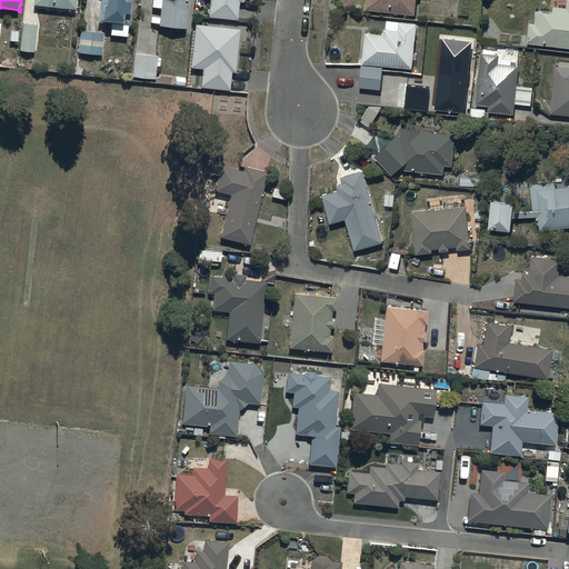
[(100,0),(98,21),(111,22),(110,33),(128,36),(131,0),(100,0)]
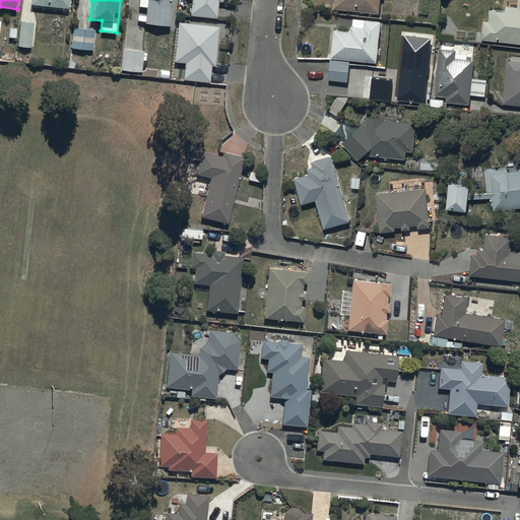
[(146,0),(145,14),(138,14),(137,19),(144,20),(144,22),(170,25),(172,0),(146,0)]
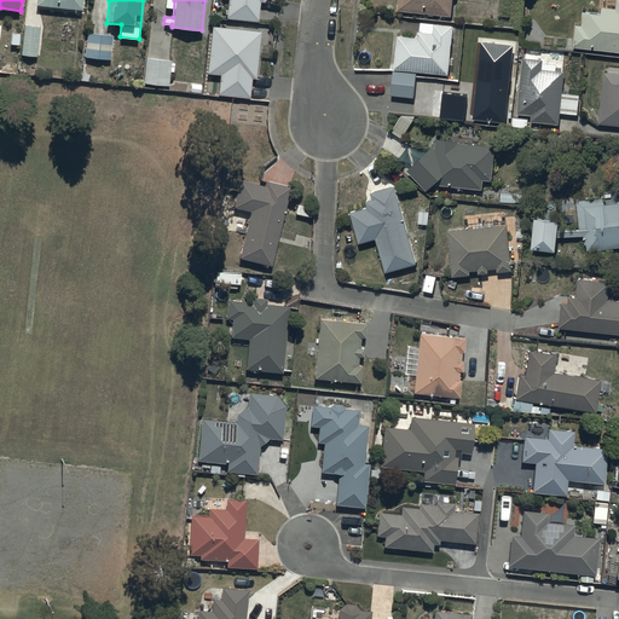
[(265,1),(264,0),(227,0),(226,18),(259,22),(260,1),(265,1)]
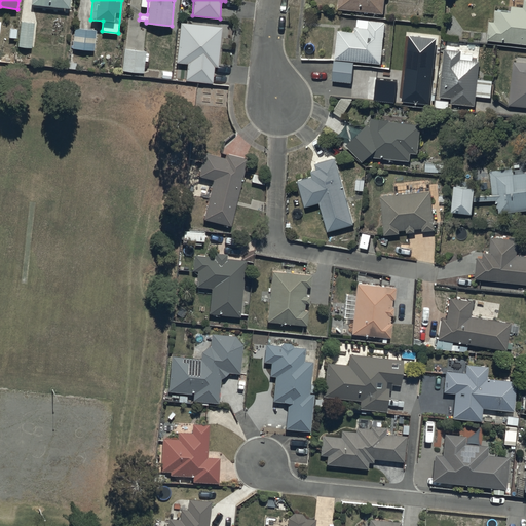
[(384,0),(338,0),(337,8),(383,12),(384,0)]
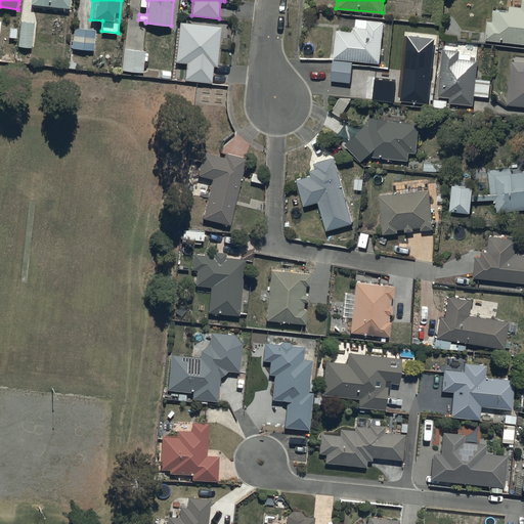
[(492,20),(486,19),(485,39),(523,43),(523,0),(521,0),(521,6),(512,4),(509,10),(493,9),(492,20)]
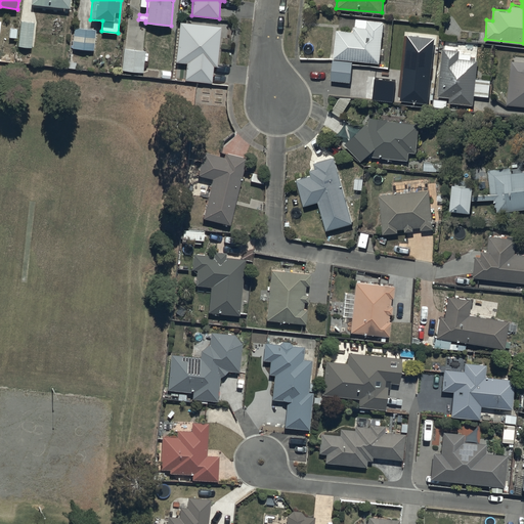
[(32,46),(34,20),(20,19),(18,45),(32,46)]
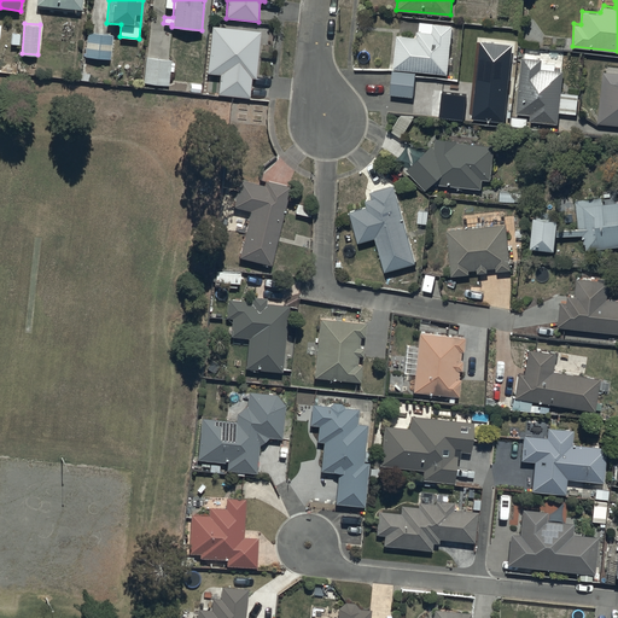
[(418,36),(397,34),(395,68),(443,73),(448,69),(453,24),(433,23),(432,33),(418,31),(418,36)]
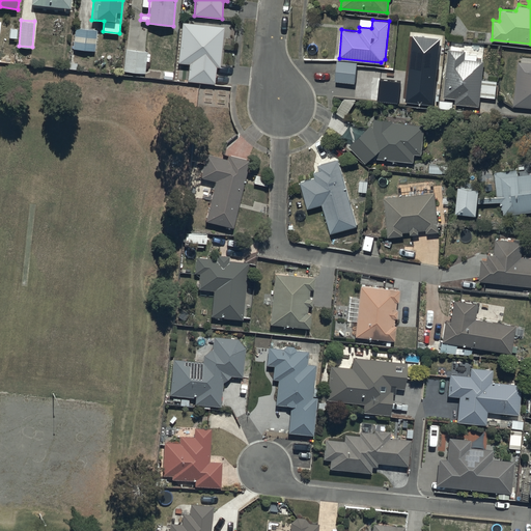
[(220,66),(224,27),(182,23),(178,63),(189,64),(187,81),(215,83),(216,66),(220,66)]
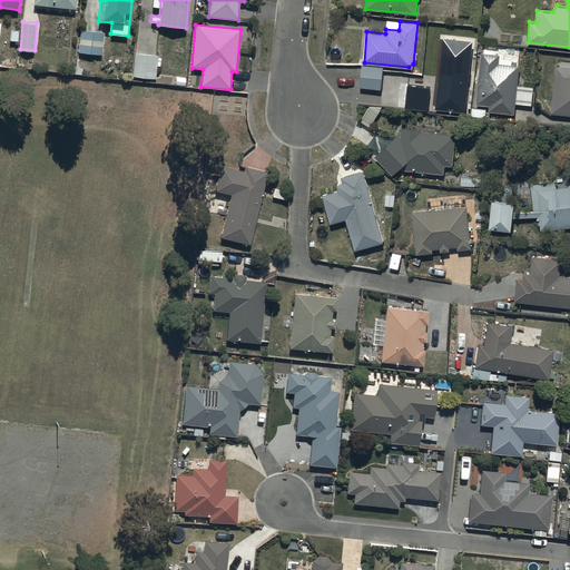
[(104,32),(81,29),(79,52),(101,55),(104,32)]
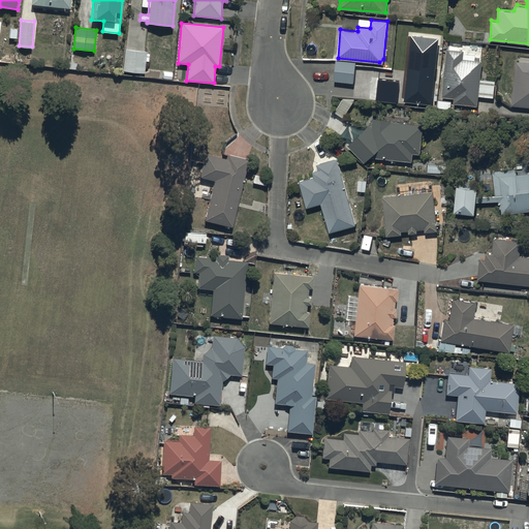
[(432,102),(439,36),(413,33),(406,100),(432,102)]
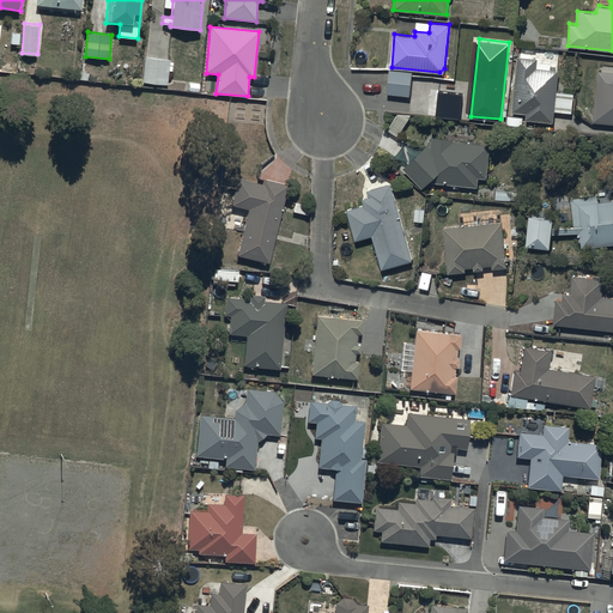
[(170,59),(145,56),(143,82),(168,84),(170,59)]
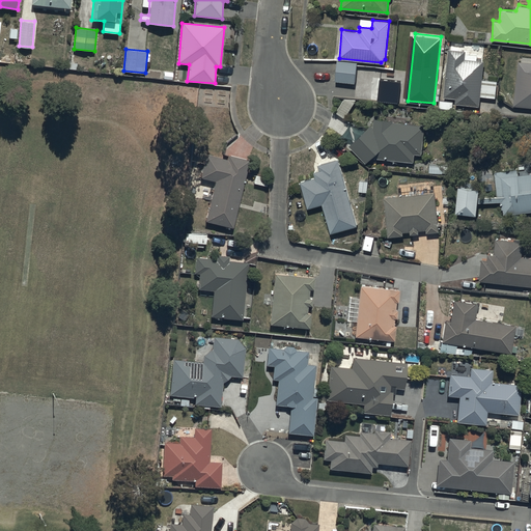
[(497,81),(482,79),(483,60),(465,59),(466,50),(448,49),(445,98),(455,99),(455,104),(480,106),(480,95),(496,96),(497,81)]
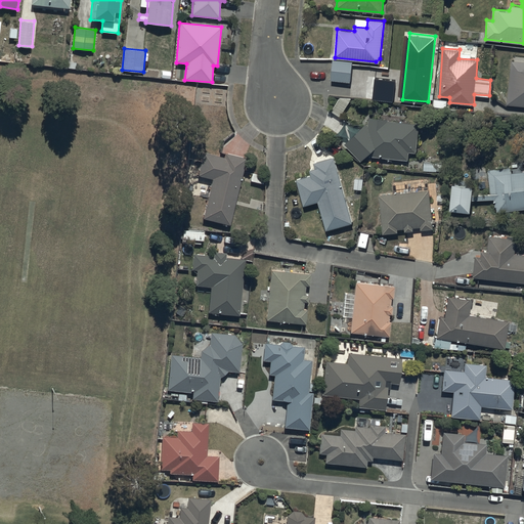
[(353,60),(333,58),(331,79),(350,81),(353,60)]
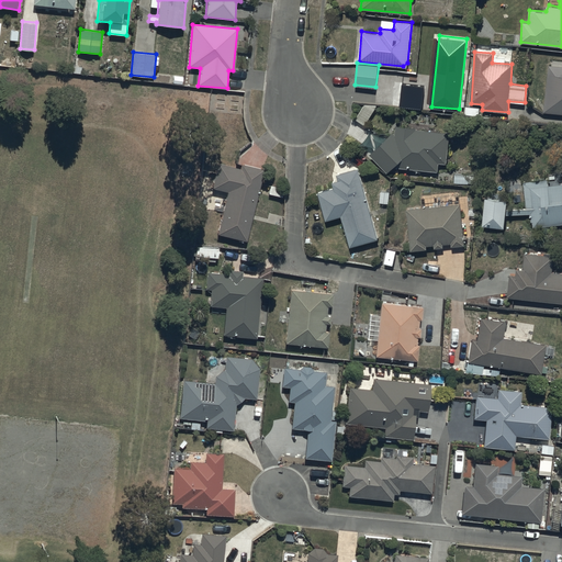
[(561,66),(549,65),(543,111),(561,113),(561,66)]
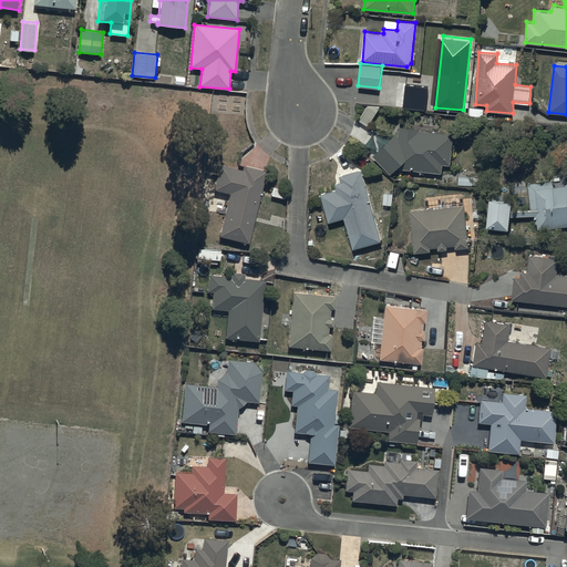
[(429,88),(405,84),(403,107),(426,110),(429,88)]
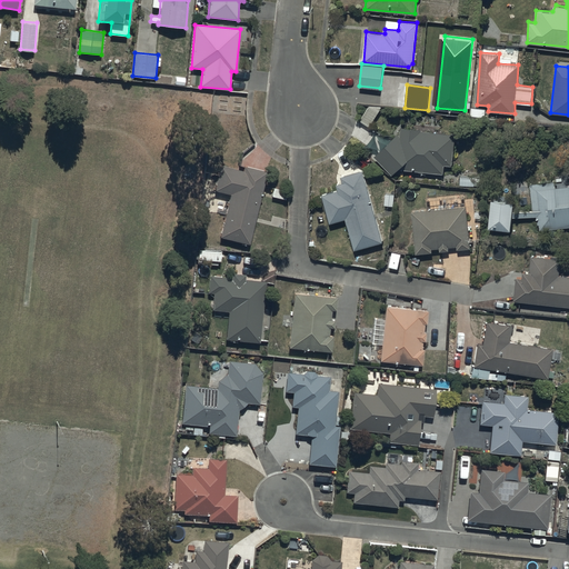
[(400,128),(399,136),(398,135),(375,156),(392,175),(400,168),(443,173),(445,165),(452,166),(455,139),(451,133),(400,128)]
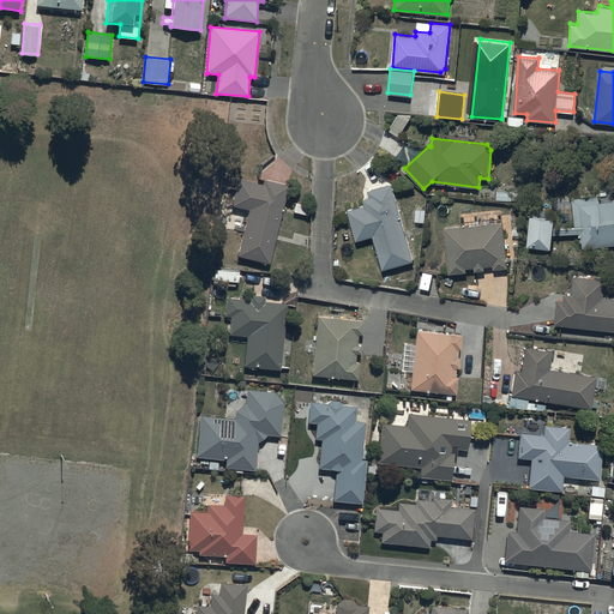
[(262,182),(239,176),(232,205),(250,209),(238,256),(269,263),(287,185),(265,179),(262,182)]
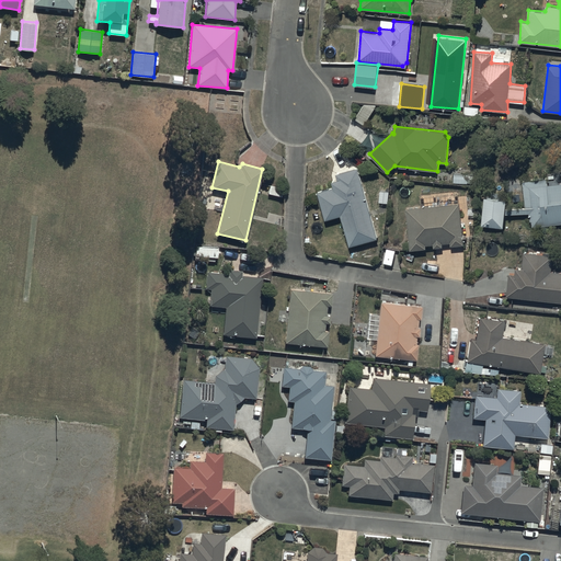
[(378,238),(357,168),(336,173),(339,179),(332,181),(333,186),(317,192),(325,219),(341,215),(350,245),(378,238)]
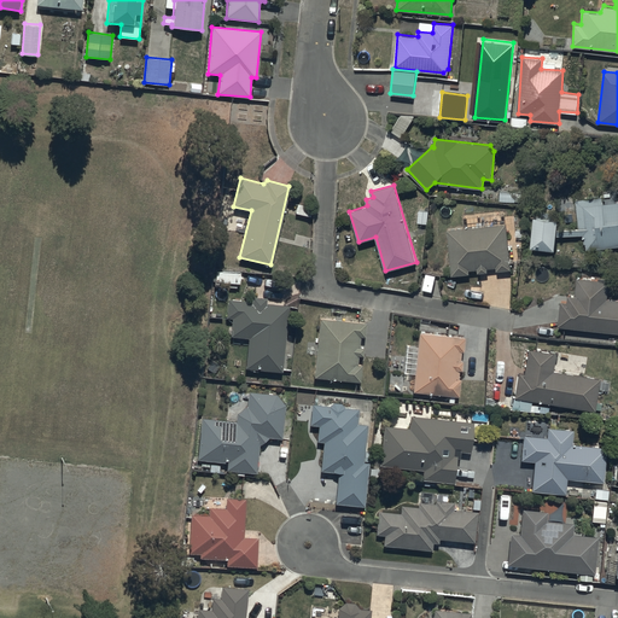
[(582,234),(588,250),(617,245),(617,200),(604,203),(602,197),(576,199),(578,228),(558,228),(558,217),(535,215),(531,245),(555,249),(557,235),(582,234)]
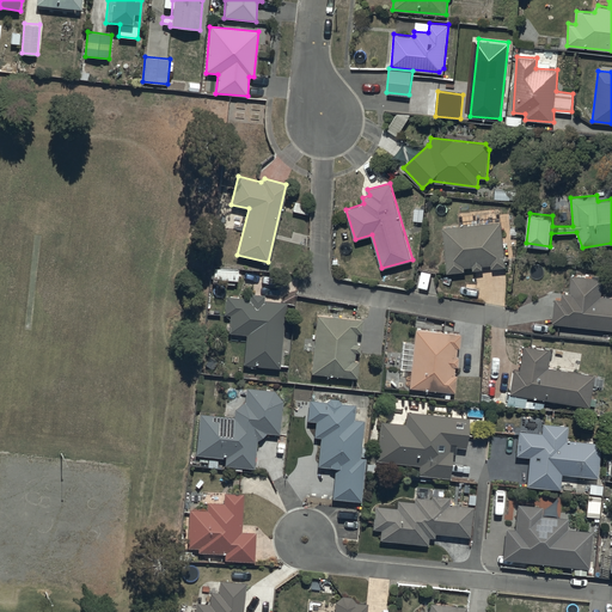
[(501,221),(444,226),(447,271),(465,270),(464,267),(473,267),(473,269),(483,268),(483,265),(491,264),(491,268),(506,267),(501,221)]
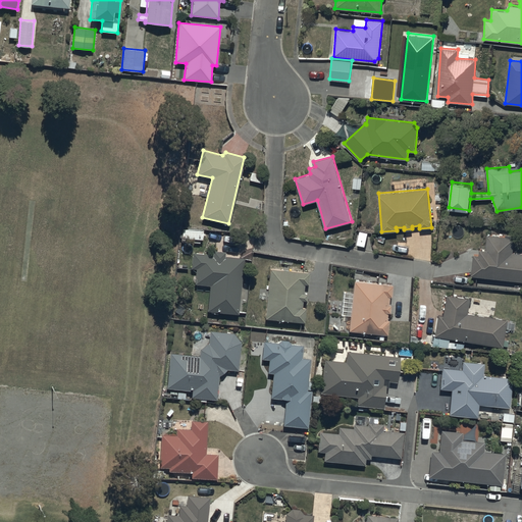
[(479,254),(473,253),(471,274),(521,279),(521,251),(514,251),(515,238),(487,235),(486,249),(480,249),(479,254)]
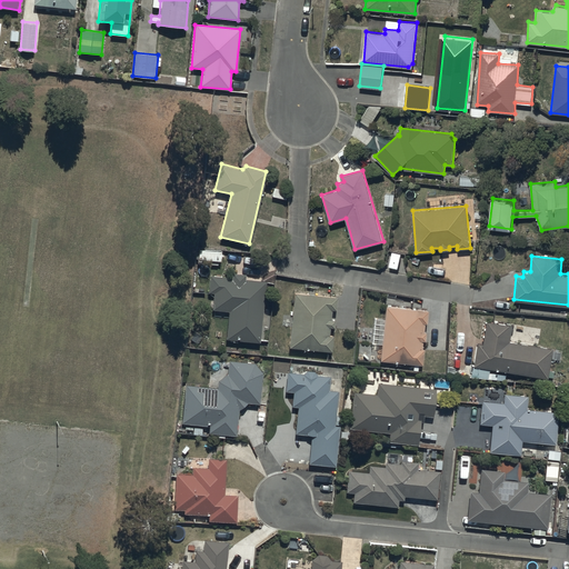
[(246,275),(232,273),(231,278),(209,276),(208,292),(213,293),(212,309),(228,310),(226,339),(260,342),(266,281),(246,280),(246,275)]
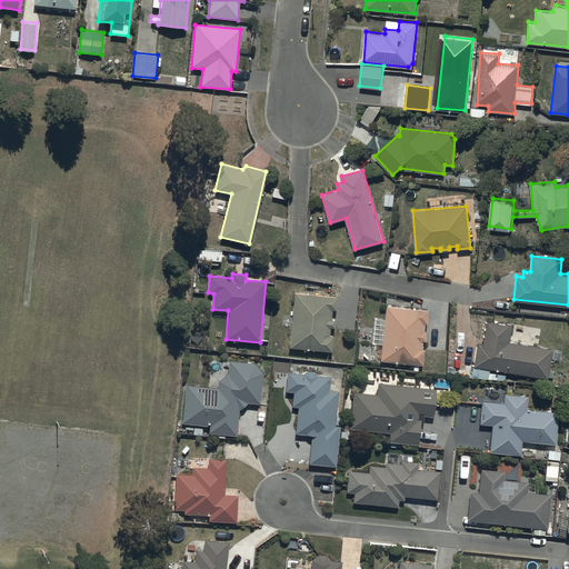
[(337,297),(295,293),(289,348),(332,351),(333,336),(329,336),(330,327),(333,328),(335,320),(330,319),(331,309),(336,310),(337,297)]
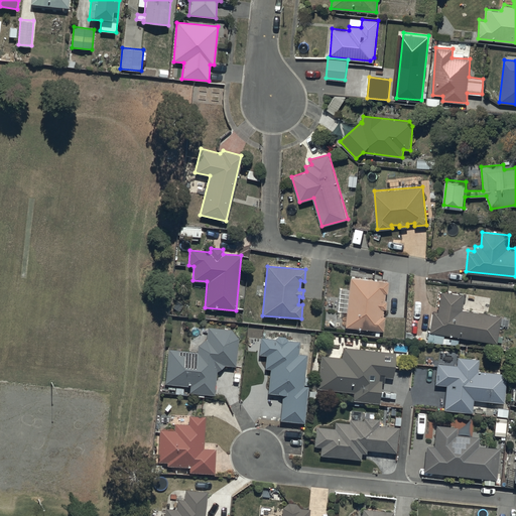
[(387,281),(350,278),(345,327),(383,331),(384,315),(382,315),(383,309),(385,309),(386,300),(384,300),(385,293),(386,293),(387,281)]
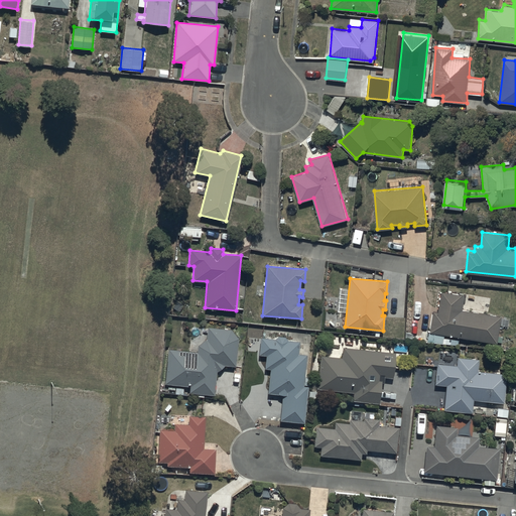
[(464,295),(440,291),(437,311),(432,311),(427,342),(441,344),(443,335),(497,344),(497,342),(501,343),(502,337),(498,336),(501,316),(462,310),(464,295)]
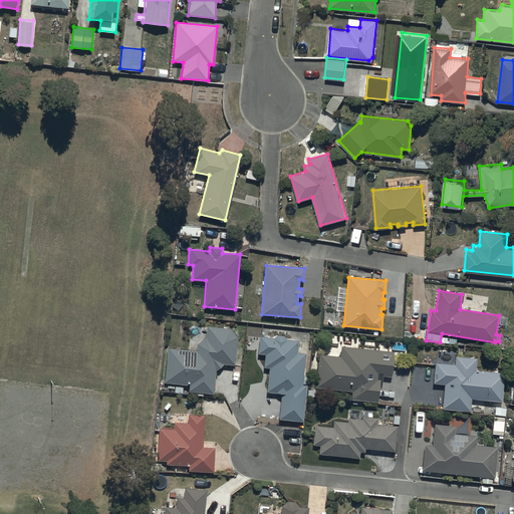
[(196,349),(169,347),(165,381),(188,383),(188,391),(213,393),(215,369),(223,363),(234,364),(237,336),(229,327),(207,326),(205,336),(196,343),(196,349)]
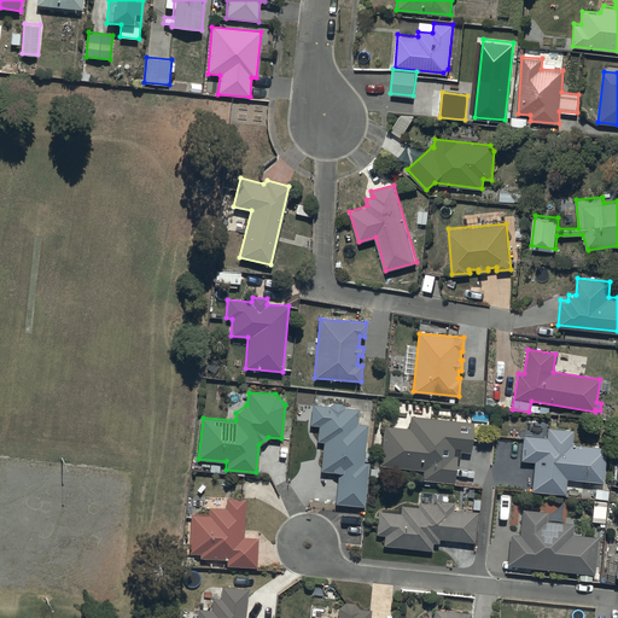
[(365,506),(369,462),(363,462),(367,424),(357,424),(359,408),(345,407),(342,403),(333,402),(328,406),(312,404),(310,425),(318,426),(316,442),(324,442),(321,472),(339,472),(336,503),(365,506)]
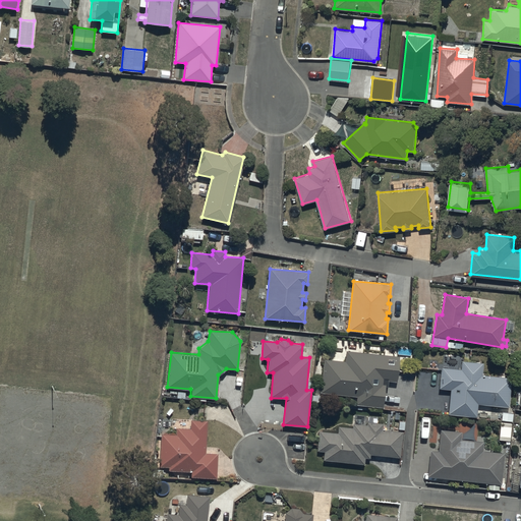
[(345,360),(323,358),(320,393),(356,397),(355,404),(383,407),(385,386),(388,387),(388,381),(396,382),(398,356),(345,351),(345,360)]
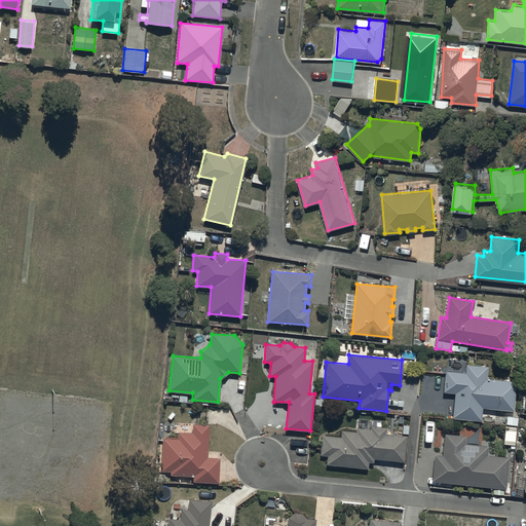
[(487,379),(488,366),(465,364),(464,372),(445,370),(443,391),(454,392),(452,418),(481,420),(482,407),(514,411),(515,387),(514,380),(487,379)]
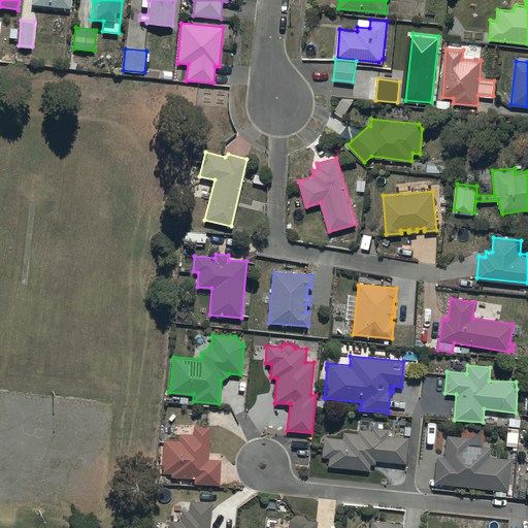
[(178,440),(163,439),(161,472),(170,472),(170,476),(193,477),(193,483),(219,484),(221,459),(208,458),(209,426),(193,425),(193,434),(178,433),(178,440)]
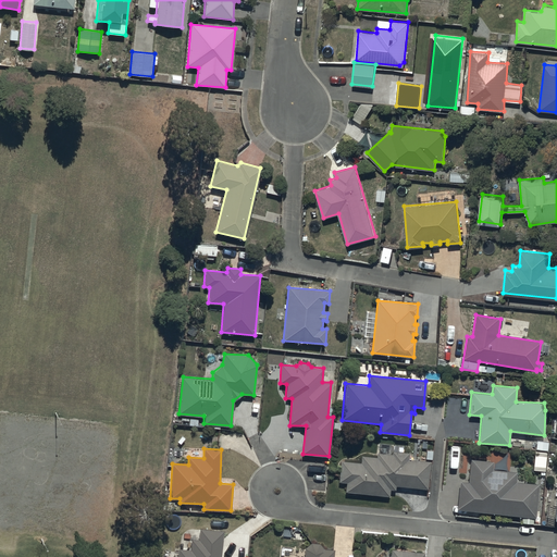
[(361,462),(341,460),(339,481),(346,481),(345,492),(388,495),(390,490),(395,490),(395,486),(428,489),(430,461),(408,459),(409,453),(393,452),(393,454),(376,453),(376,457),(361,456),(361,462)]
